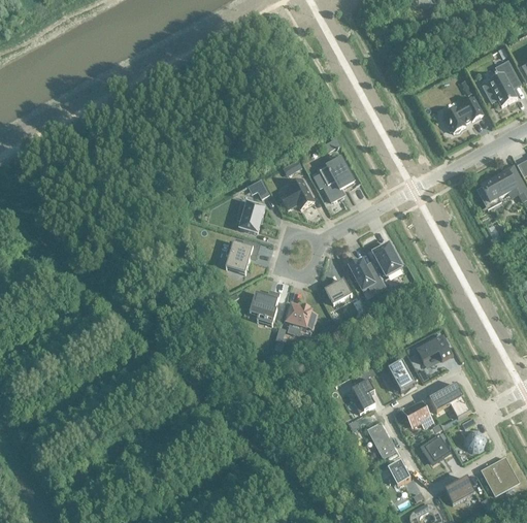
[(498,48),(497,50),(501,56),(507,53),(503,45),(498,48)]
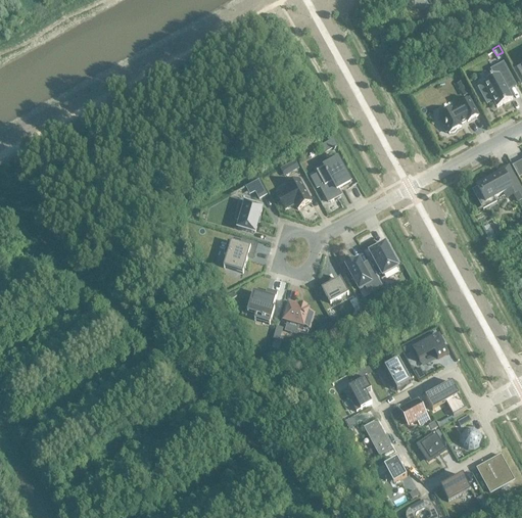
[(515,82),(502,58),(490,65),(493,72),(482,78),(487,88),(481,91),(486,99),(492,96),(495,103),(511,94),(507,86),(507,84),(507,83),(513,80),(514,83),(515,82)]
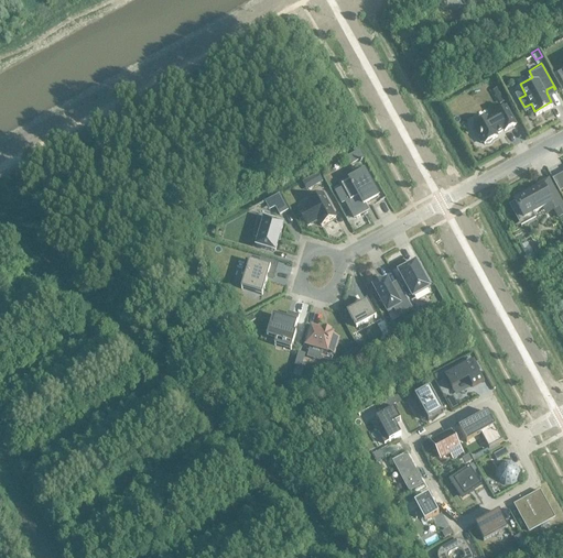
[(502,89),(496,93),(499,99),(506,96),(502,89)]
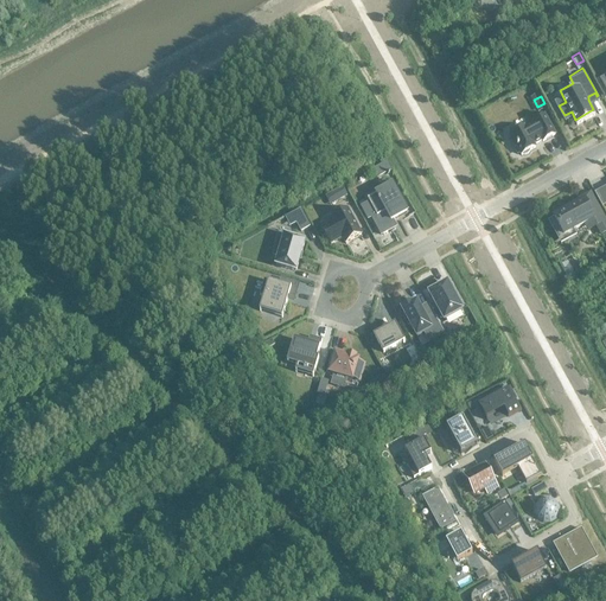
[(528,147),(529,145),(534,142),(533,139),(541,135),(542,136),(554,129),(543,109),(531,116),(533,119),(524,123),(523,121),(509,129),(510,132),(509,133),(514,141),(515,140),(520,149),(521,149),(523,149),(525,148),(528,147)]
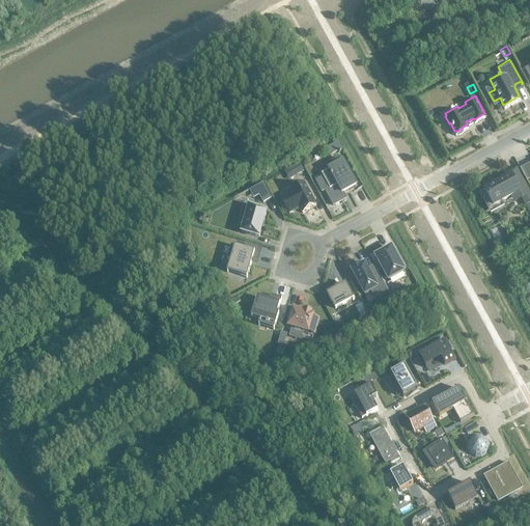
[(342,144),(338,137),(332,140),(336,147),(342,144)]
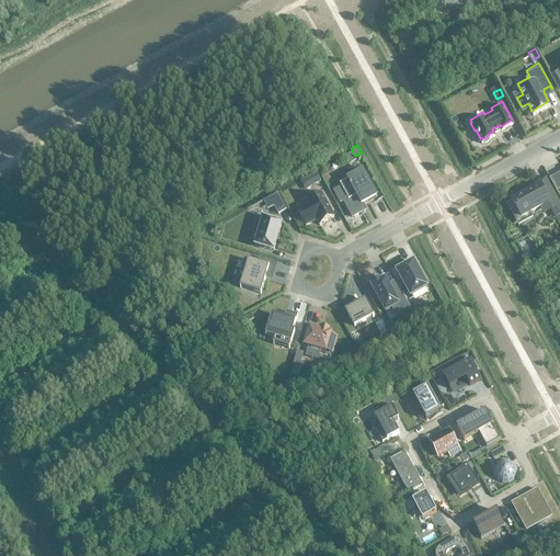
[(339,179),(340,182),(333,186),(339,197),(342,195),(352,212),(364,205),(361,199),(375,191),(361,167),(339,179)]
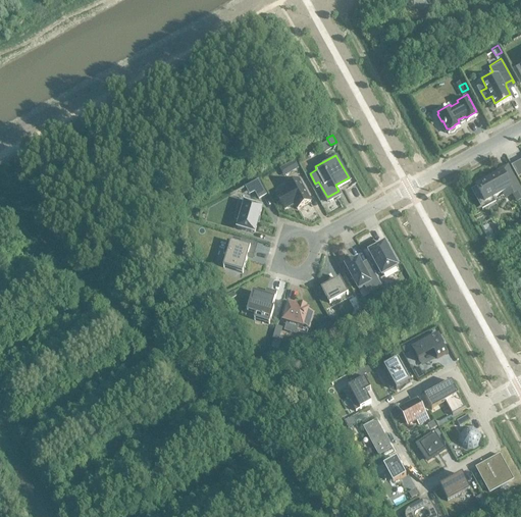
[(290,158),(287,160),(291,167),(297,163),(293,156),(290,158)]
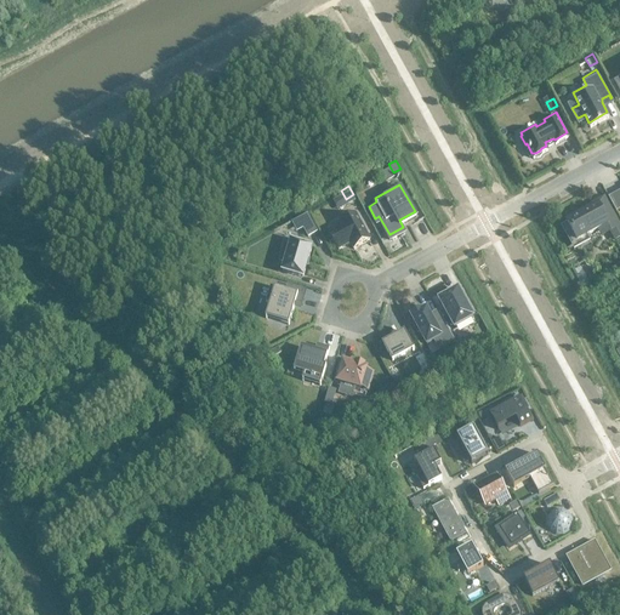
[(597,200),(566,217),(575,235),(606,218),(614,234),(619,229),(619,225),(610,206),(602,211),(597,200)]
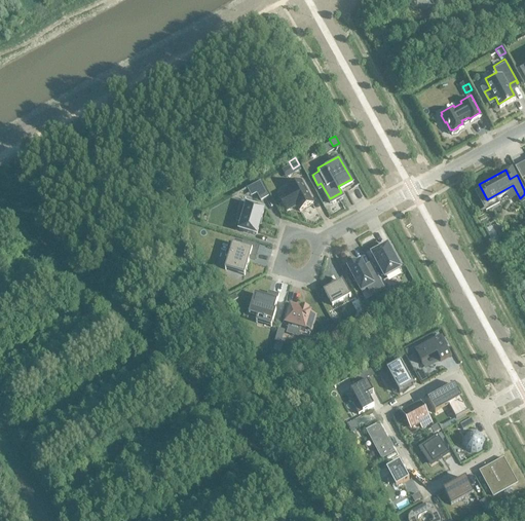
[(296,201),(298,206),(312,198),(300,177),(287,184),(289,189),(279,195),(286,207),(296,201)]
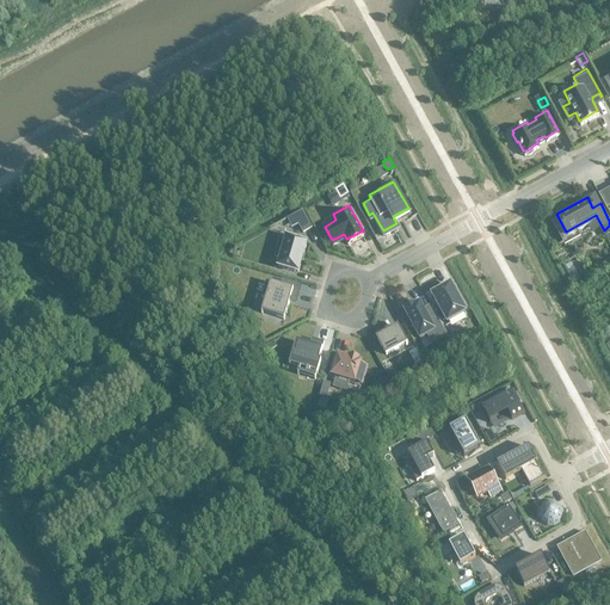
[(294,214),(303,230),(312,226),(302,209),(294,214)]
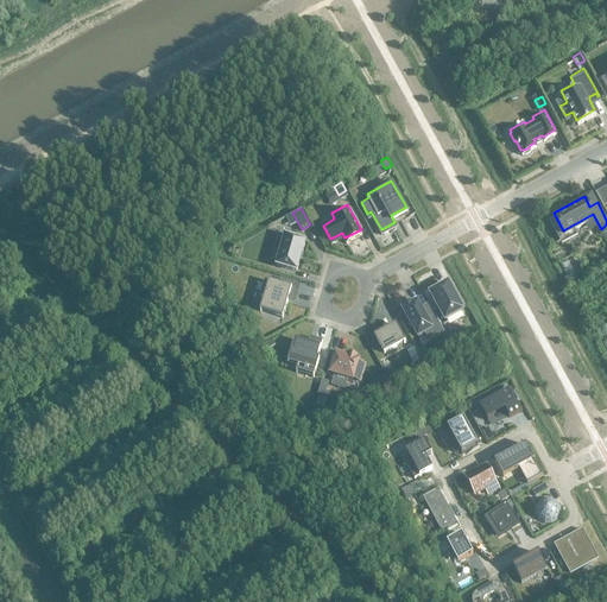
[(276,239),(273,249),(278,251),(276,260),(295,266),(304,236),(284,230),(282,240),(276,239)]
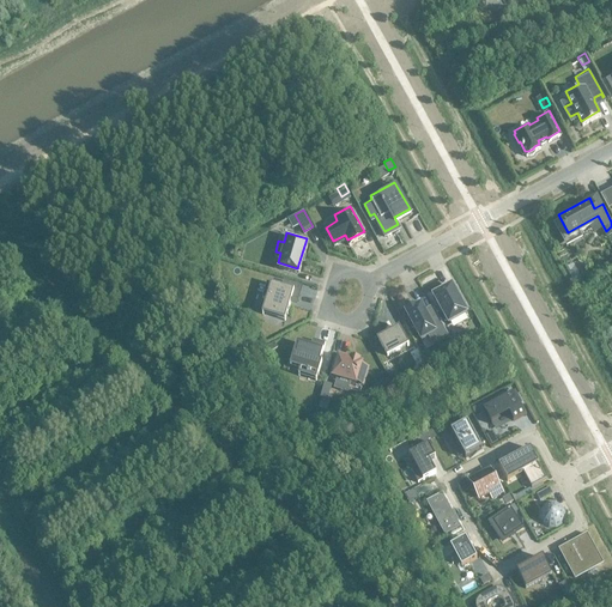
[(565,261),(564,262),(571,275),(579,272),(571,259),(565,261)]
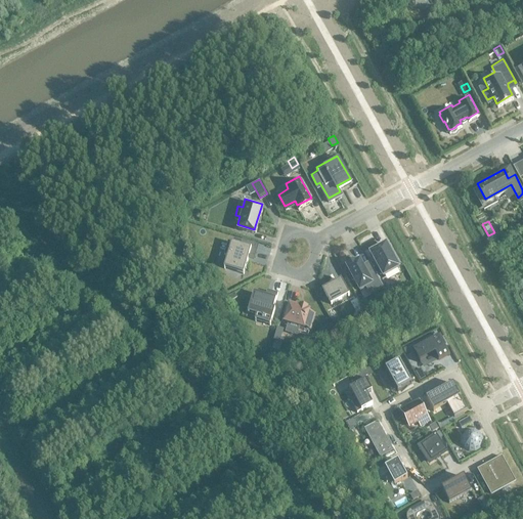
[(230,238),(224,260),(244,266),(248,251),(254,253),(256,246),(254,245),(256,240),(242,235),(240,241),(230,238)]
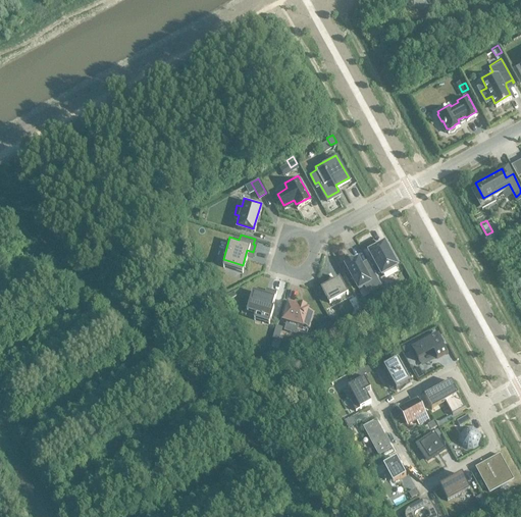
[(396,262),(389,251),(391,251),(386,246),(383,239),(376,243),(375,241),(368,245),(369,247),(368,248),(376,261),(374,262),(378,269),(379,269),(380,270),(396,262)]
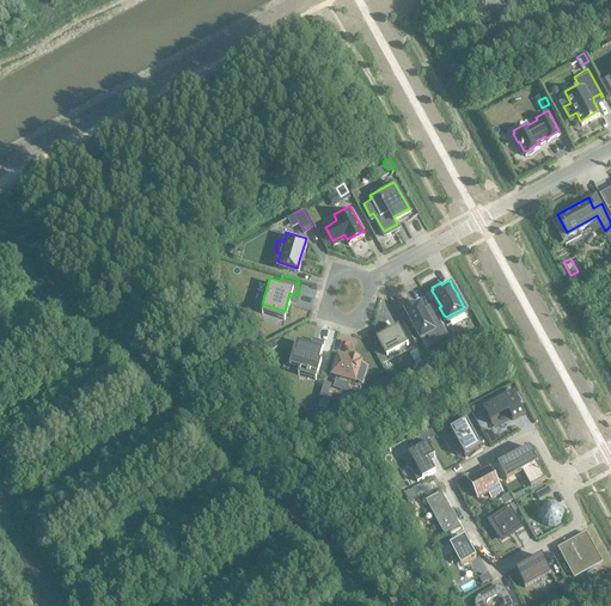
[(431,300),(422,305),(419,299),(414,301),(413,300),(403,305),(408,313),(405,314),(410,323),(413,322),(420,334),(433,326),(438,335),(446,330),(431,300)]
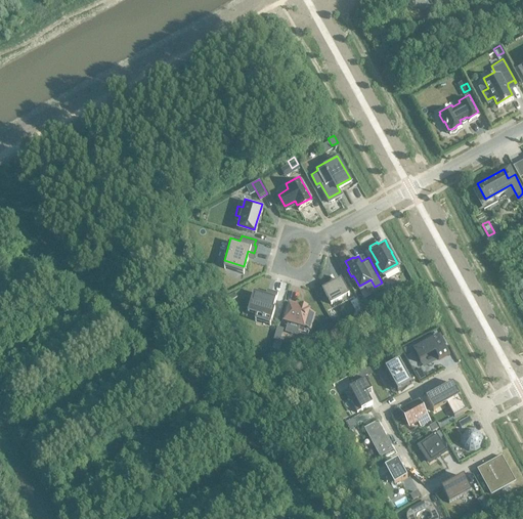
[(330,299),(346,291),(347,291),(348,291),(340,275),(339,276),(330,282),(329,280),(329,283),(322,286),(330,299)]
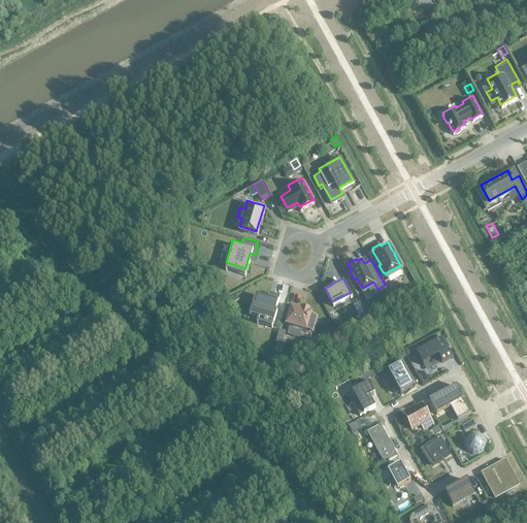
[(389,290),(388,290),(391,295),(397,292),(394,287),(389,290)]
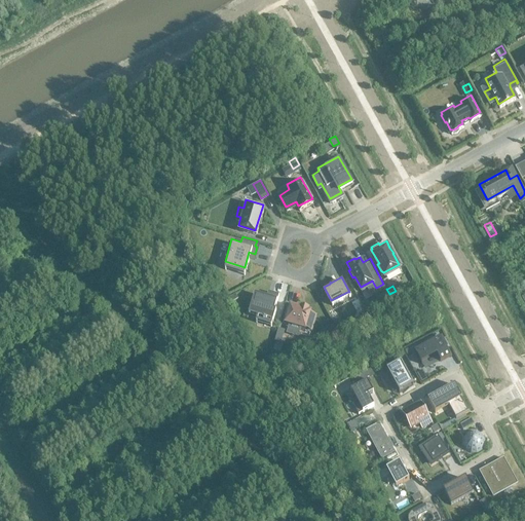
[(277,290),(271,288),(269,294),(254,290),(248,309),(262,314),(262,315),(265,317),(266,315),(272,317),(275,306),(273,305),(277,290)]
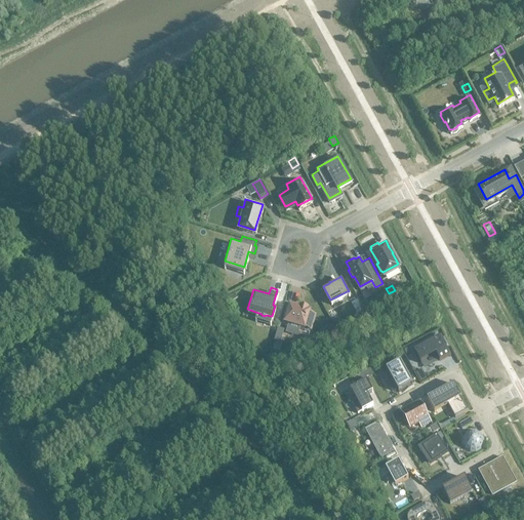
[(284,318),(310,325),(314,310),(308,308),(309,307),(306,307),(307,305),(300,303),(299,305),(289,302),(284,318)]
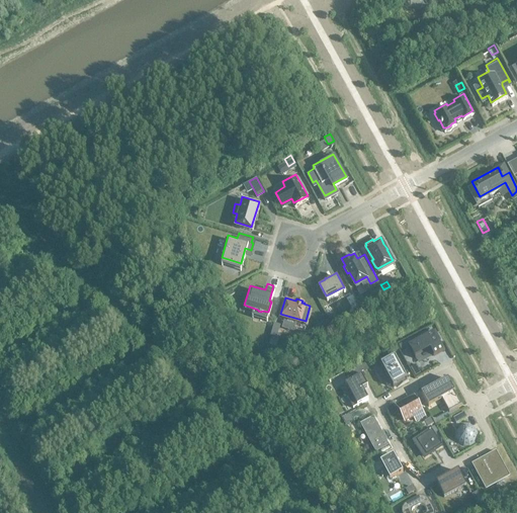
[(326,310),(330,318),(335,315),(331,307),(326,310)]
